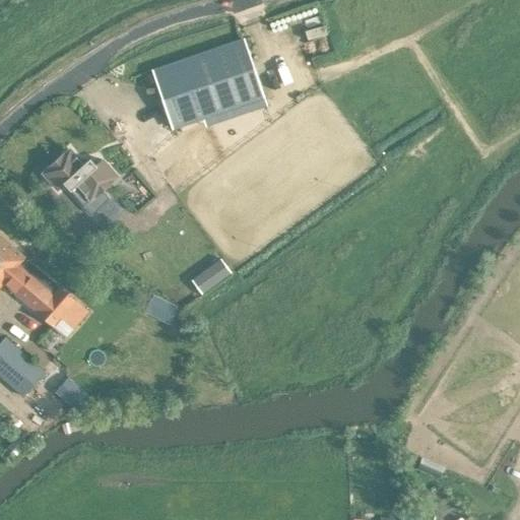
[(242,39),(152,69),(173,128),(262,98),(242,39)]
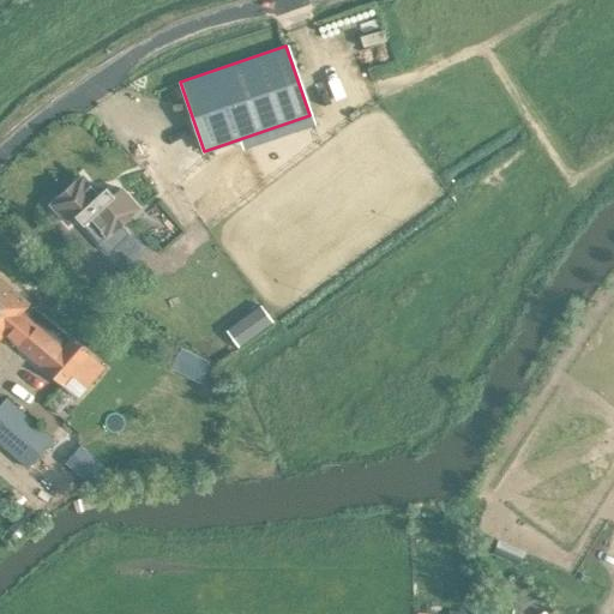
[(50,204),(67,223),(76,217),(82,224),(90,218),(106,235),(137,208),(119,187),(112,194),(104,187),(97,193),(82,175),(50,204)]
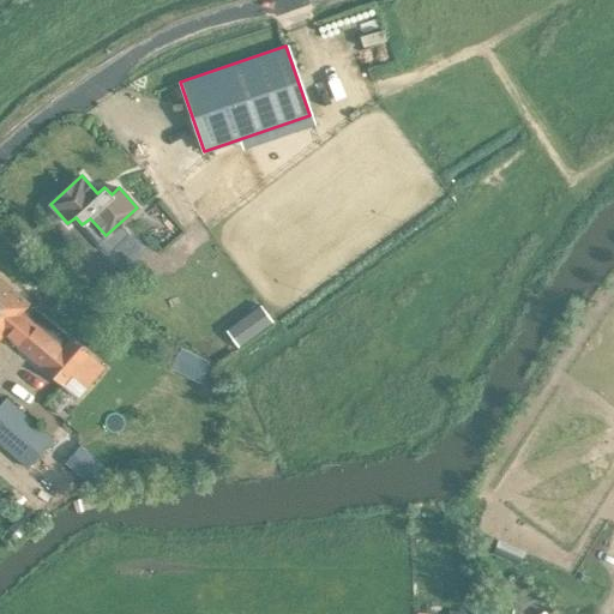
[(0,336),(2,333),(36,361),(62,385),(77,397),(102,368),(88,355),(67,338),(31,307),(24,315),(20,313),(29,304),(0,278),(0,336)]
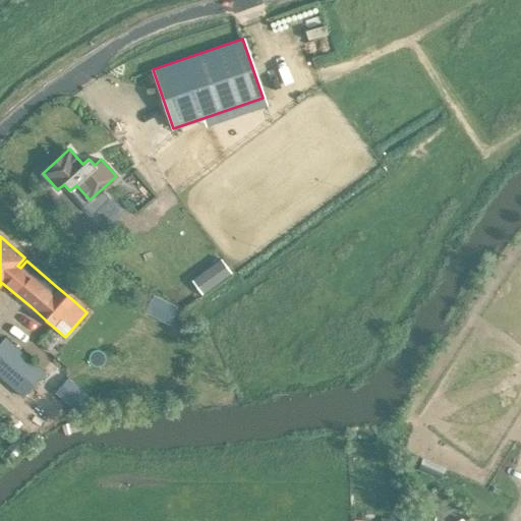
[(222,258),(191,281),(200,294),(231,272),(222,258)]
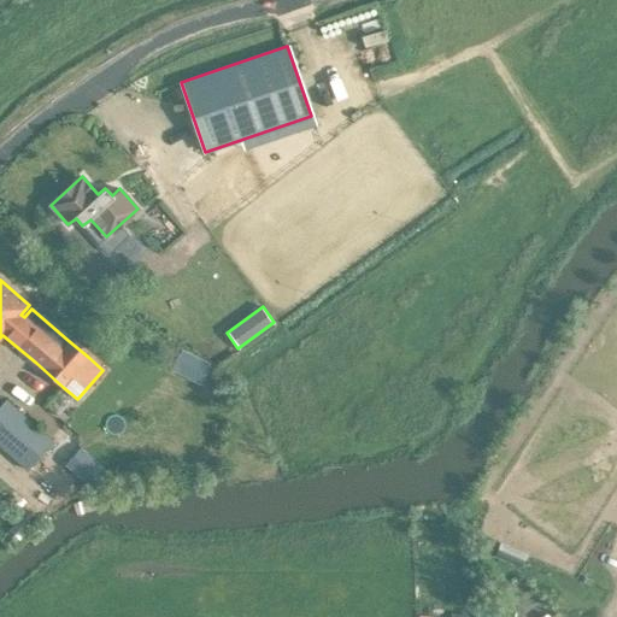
[(181,350),(171,369),(201,383),(211,364),(181,350)]
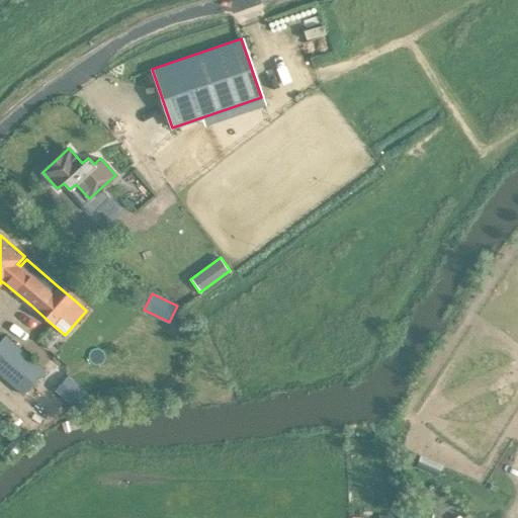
[(4,336),(0,340),(0,375),(22,395),(44,370),(4,336)]
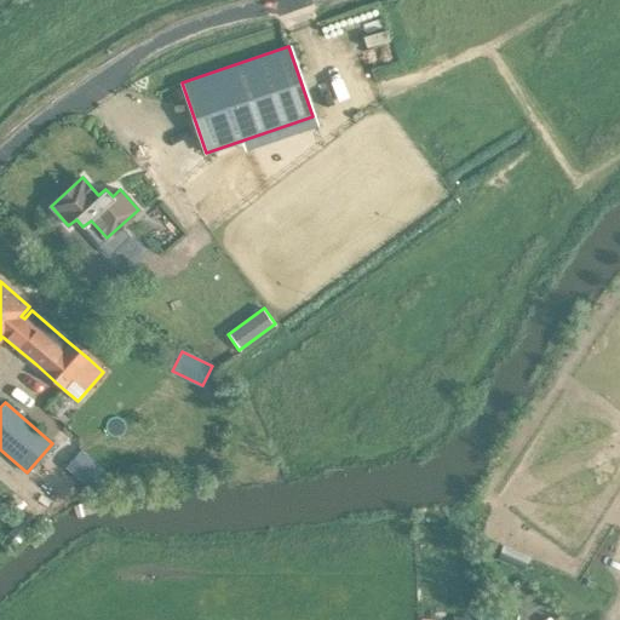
[(108,474),(80,449),(65,466),(92,491),(108,474)]
